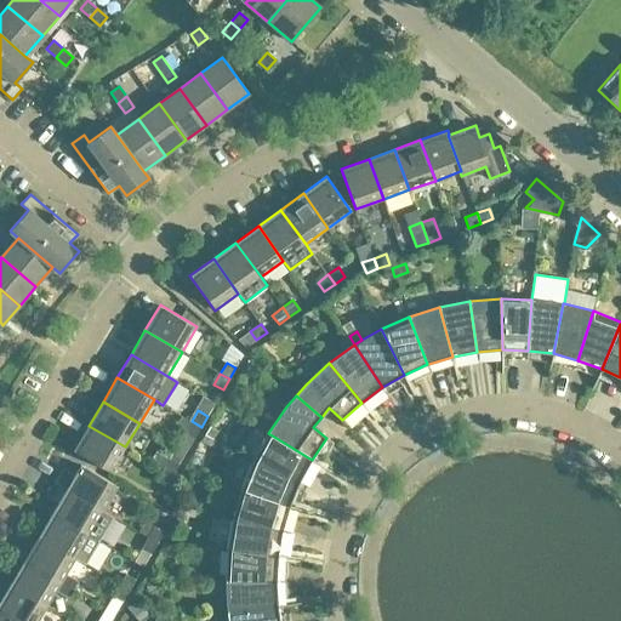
[(194,438),(201,427),(192,421),(184,433),(194,438)]
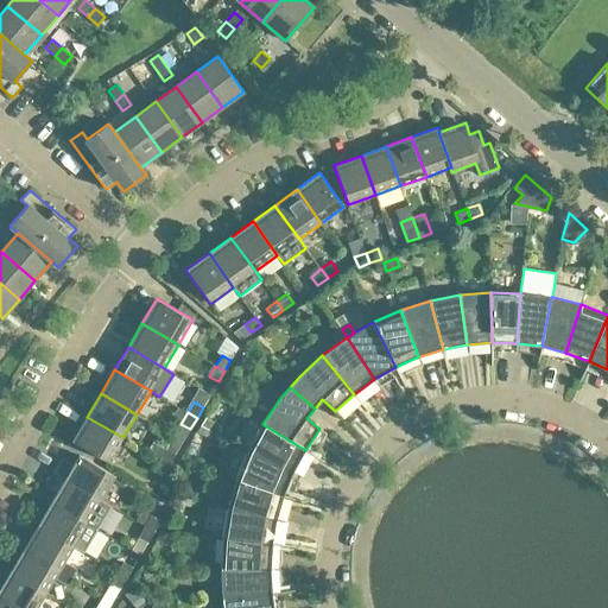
[(108,462),(122,437),(87,417),(73,441),(108,462)]
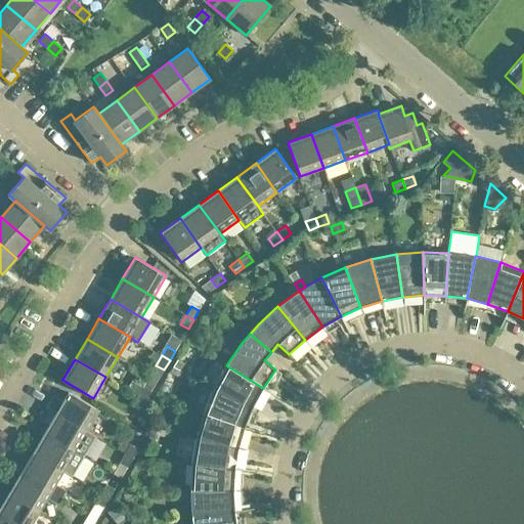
[(263,388),(226,365),(214,388),(252,407),(263,388)]
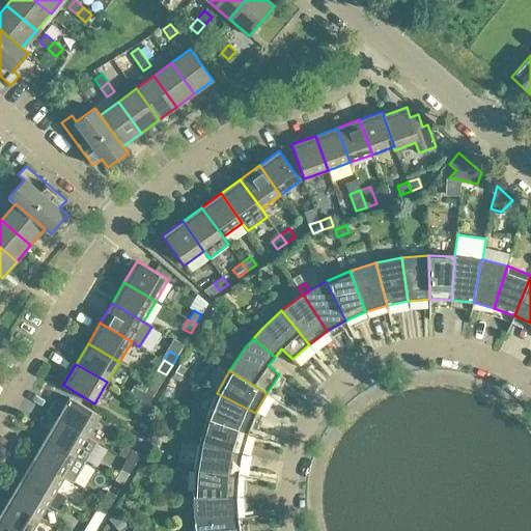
[(145,392),(139,401),(147,407),(154,397),(145,392)]
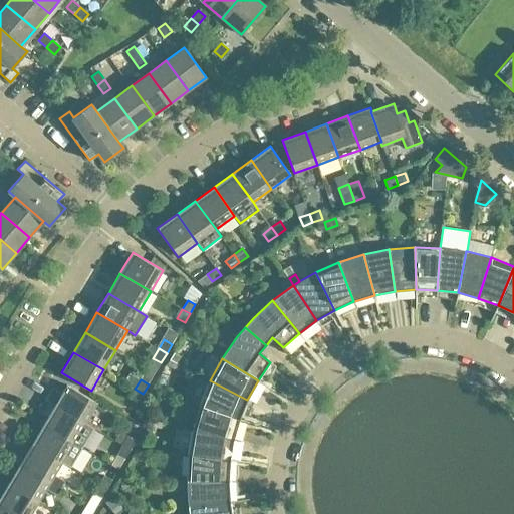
[(240,419),(247,400),(210,380),(209,381),(200,404),(200,405),(240,419)]
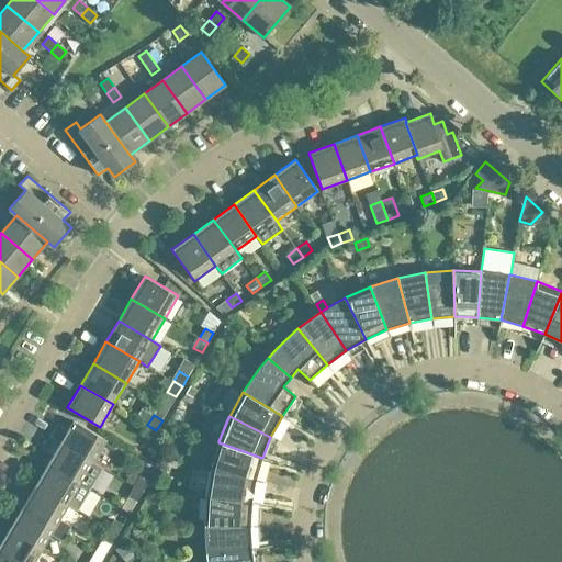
[(93,462),(107,440),(74,420),(67,430),(57,424),(51,436),(60,442),(93,462)]
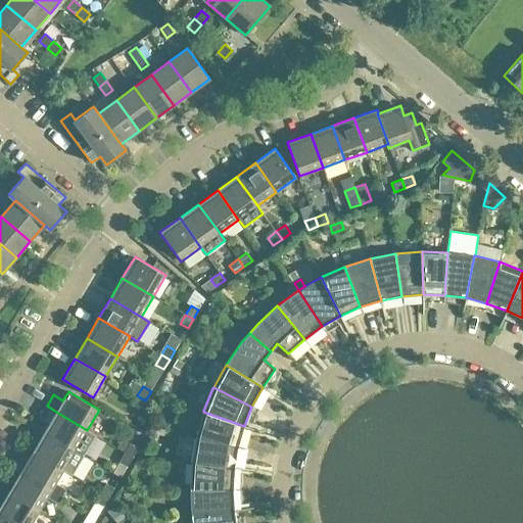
[(140,410),(145,400),(137,395),(132,405),(140,410)]
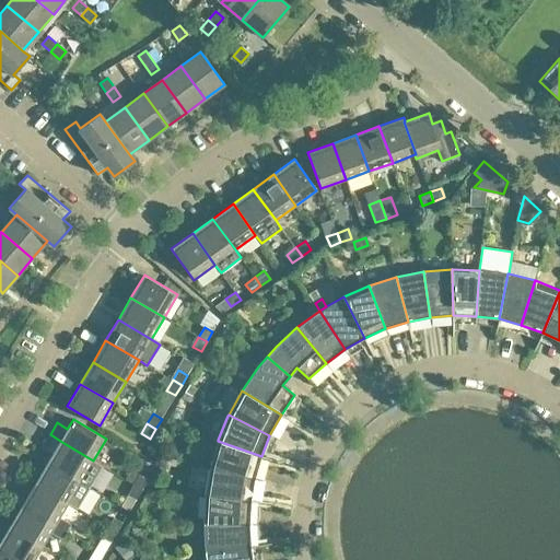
[(80,482),(93,461),(60,441),(47,463),(80,482)]
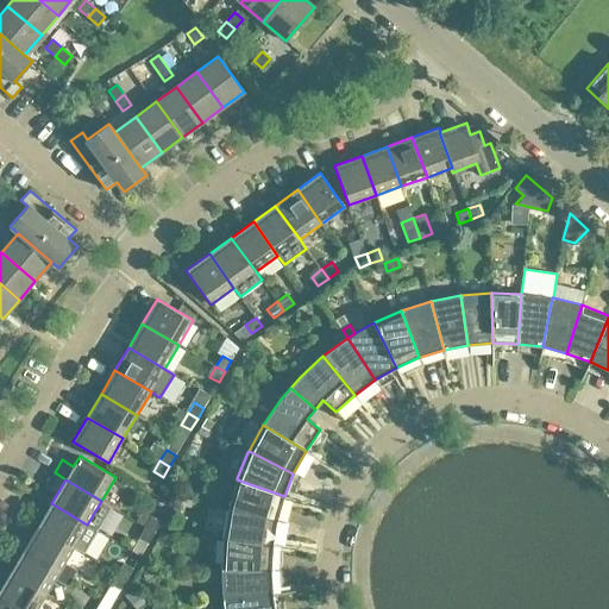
[(277,520),(283,497),(284,496),(237,479),(228,509),(277,520)]
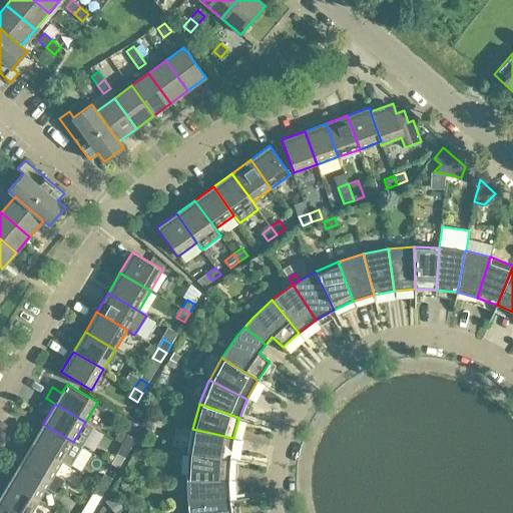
[(73,442),(43,424),(31,443),(62,461),(70,466),(82,447),(73,442)]
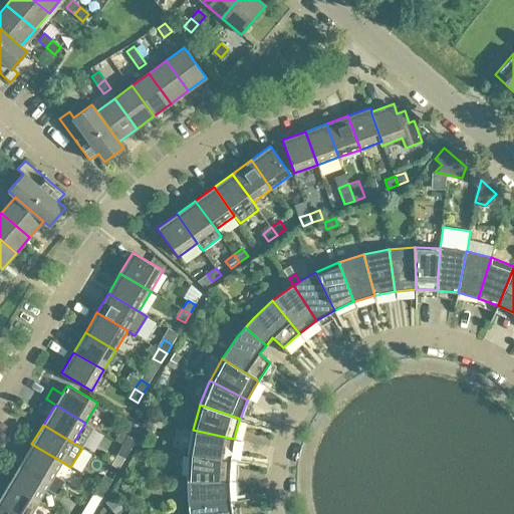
[(230,460),(234,440),(234,439),(193,430),(189,455),(230,460)]
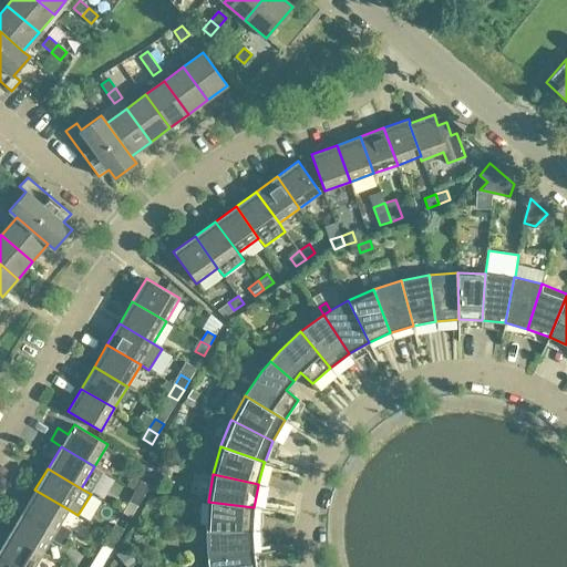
[(141,481),(135,491),(144,495),(150,485),(141,481)]
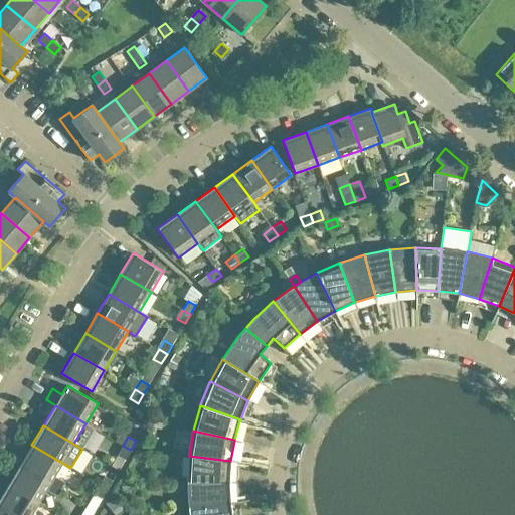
[(54,477),(62,463),(31,445),(20,465),(50,483),(60,489),(64,482),(54,477)]
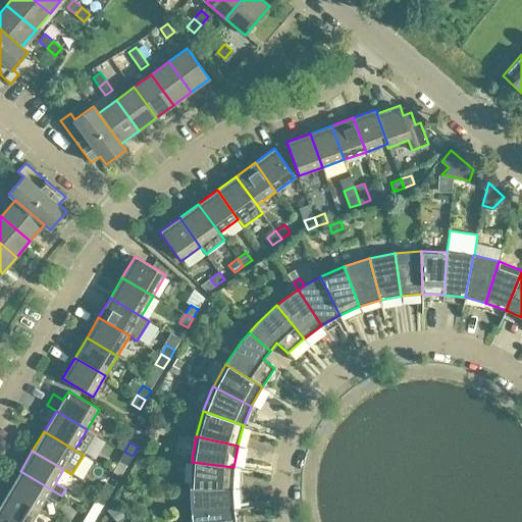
[(127,466),(133,456),(124,452),(119,461),(127,466)]
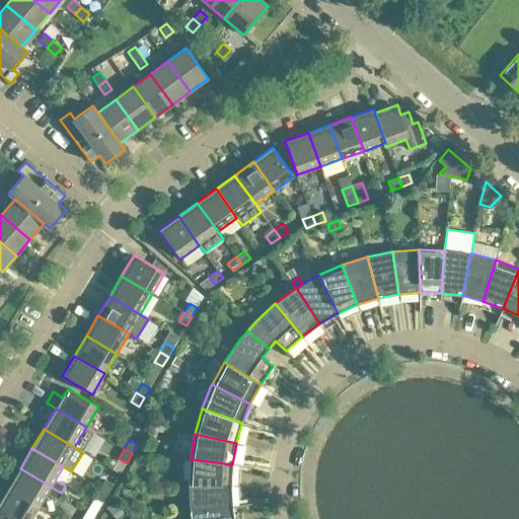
[(231,485),(232,464),(191,459),(190,460),(189,485),(231,486),(231,485)]
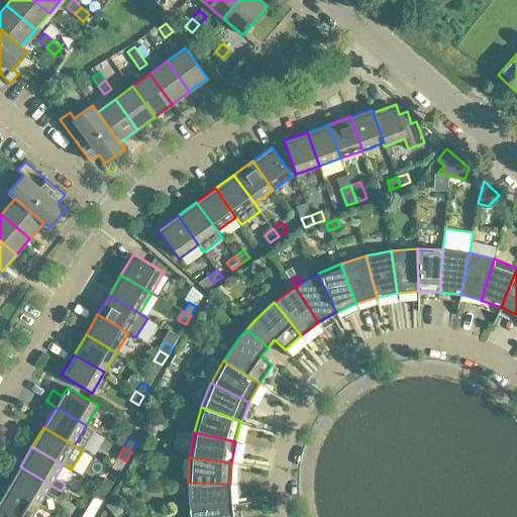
[(61,491),(50,485),(20,467),(8,487),(39,505),(46,492),(58,498),(61,491)]
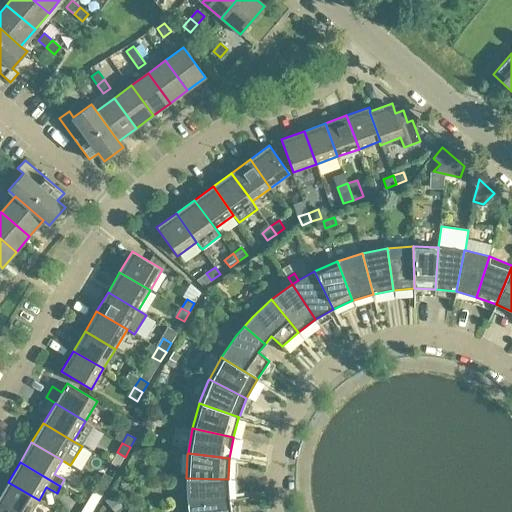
[(104,473),(99,482),(107,487),(112,478),(104,473)]
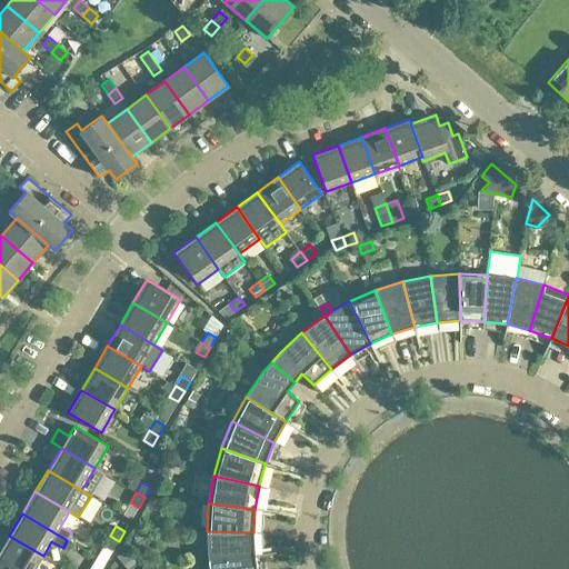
[(255,556),(253,532),(207,531),(207,532),(208,560),(255,556)]
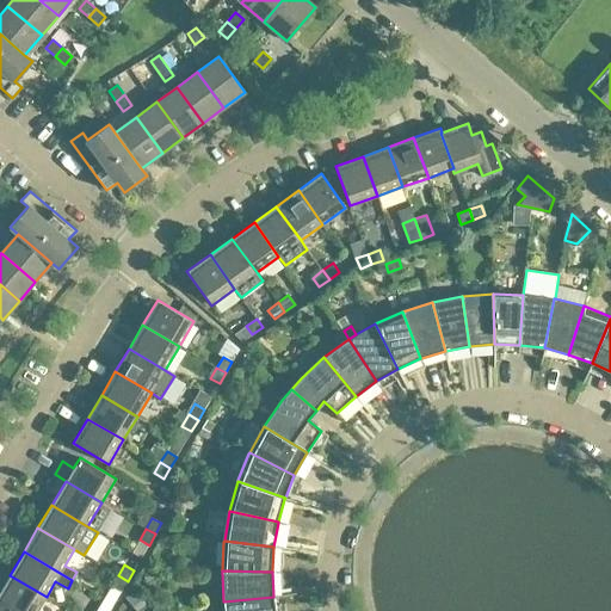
[(0,600),(17,610),(37,610),(47,597),(10,575),(0,591),(0,600)]
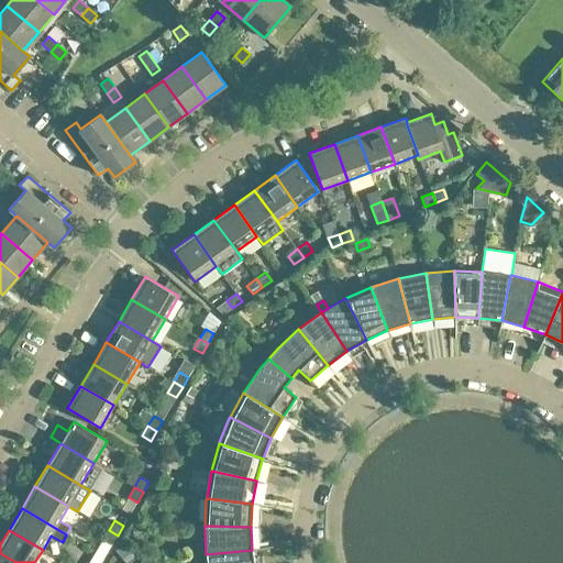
[(111,545),(118,536),(109,530),(103,540),(111,545)]
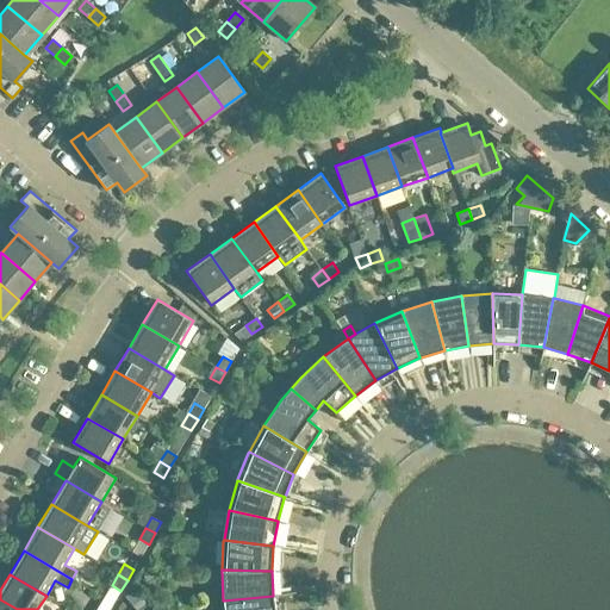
[(112,585),(104,598),(112,604),(120,591),(112,585)]
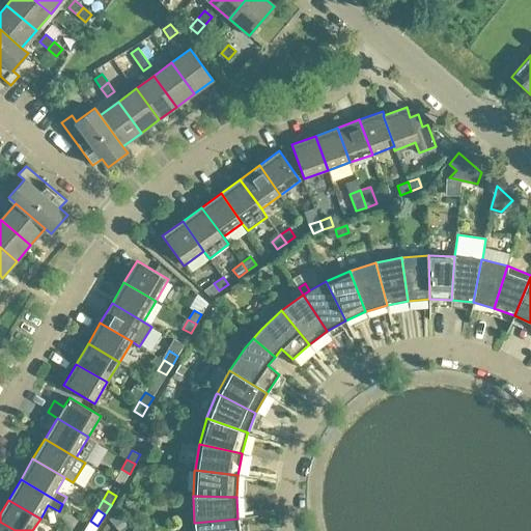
[(127,525),(116,513),(109,520),(119,530),(127,525)]
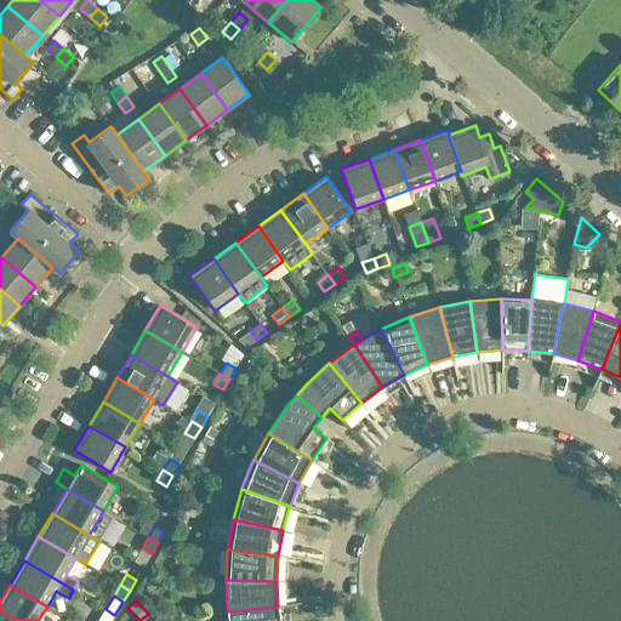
[(280,620),(278,607),(227,611),(228,620),(280,620)]
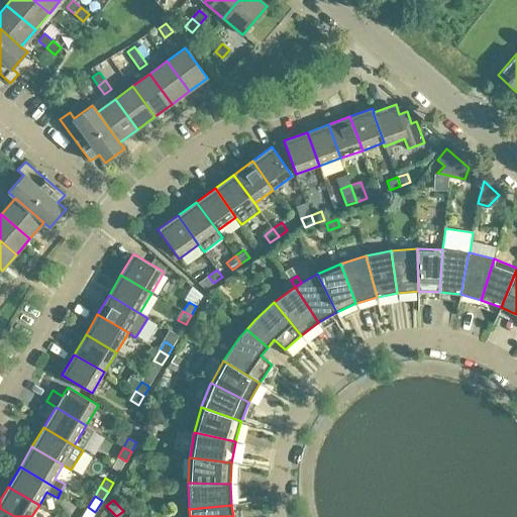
[(88,507),(82,516),(92,516),(95,512),(88,507)]
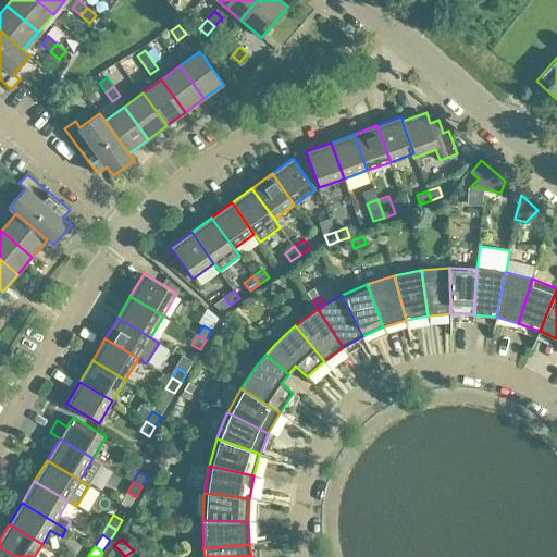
[(0,556),(15,556),(0,547),(0,556)]
